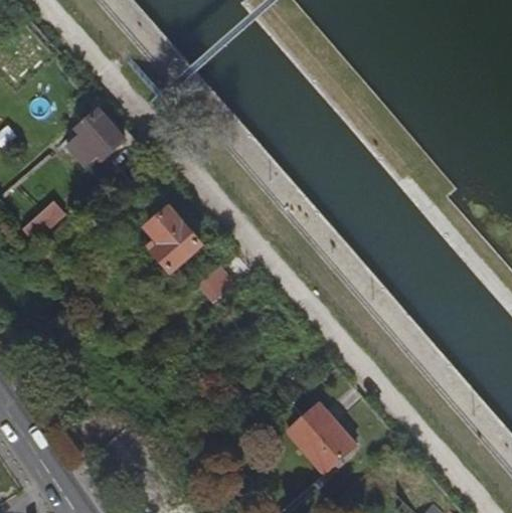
[(125,142),(98,112),(95,114),(76,131),(80,136),(66,147),(87,170),(97,162),(99,164),(122,145),(125,142)]
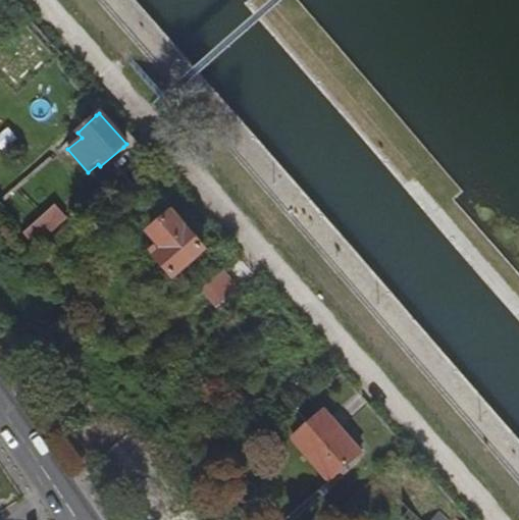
[(35,245),(66,216),(54,203),(22,231),(35,245)]
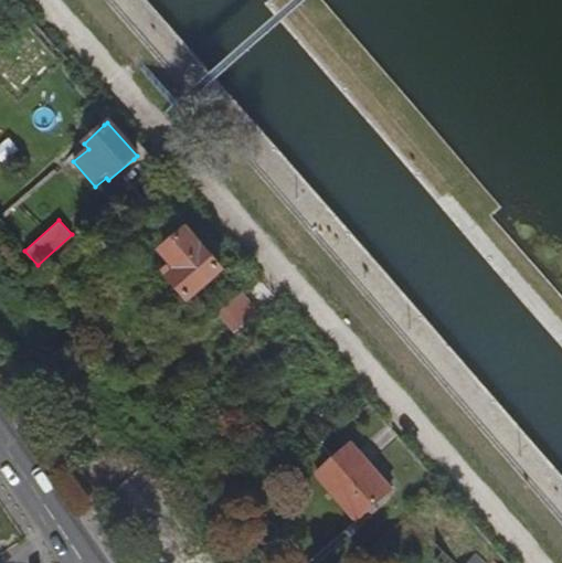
[(221,269),(187,230),(163,250),(173,262),(165,269),(188,297),(221,269)]
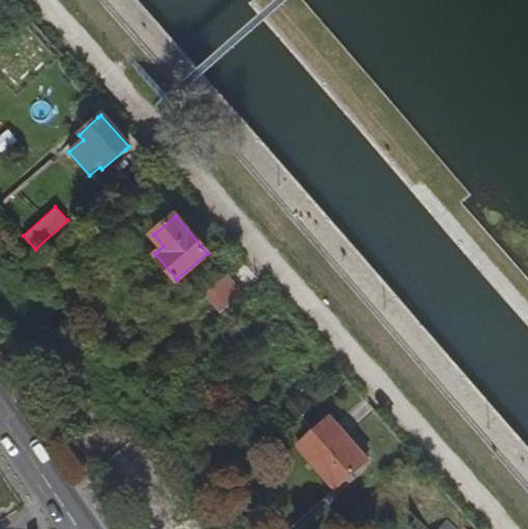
[(84,241),(72,228),(56,243),(67,256),(84,241)]
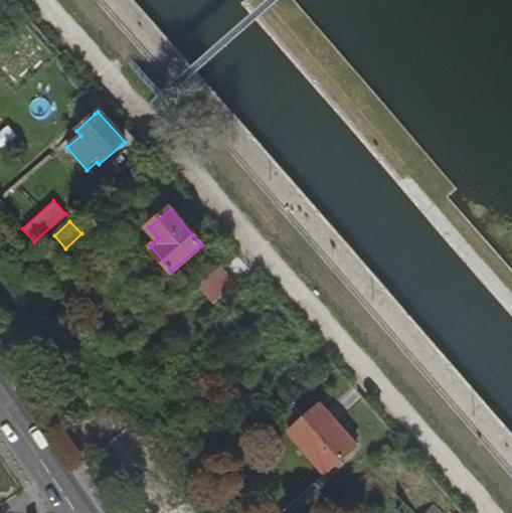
[(212,296),(233,277),(220,262),(199,281),(212,296)]
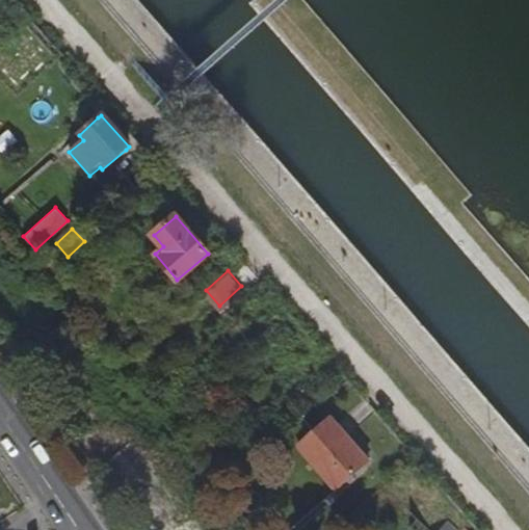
[(295,448),(335,493),(371,460),(332,416),(295,448)]
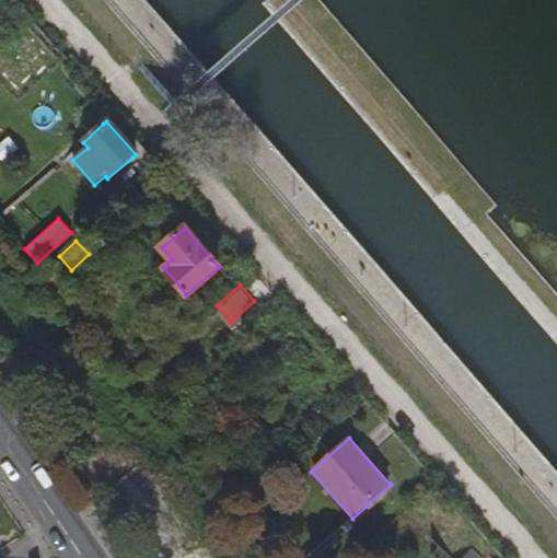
All buildings are outlined.
